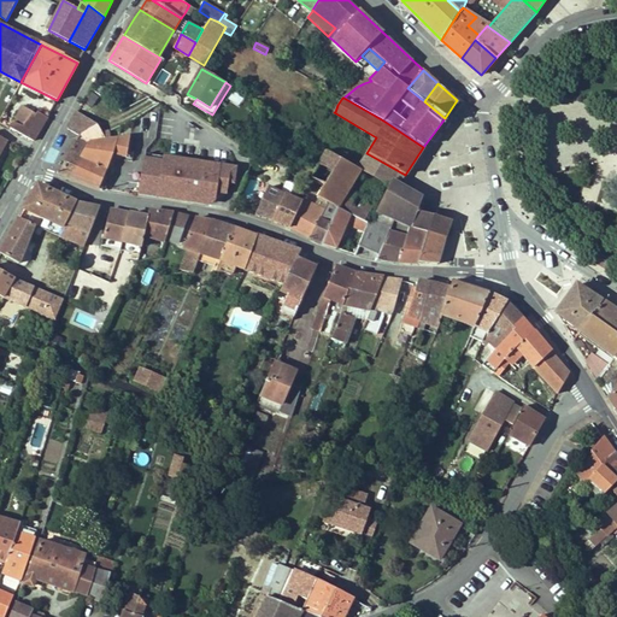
[(35,117),(36,115),(23,106),(13,123),(23,127),(31,116),(35,117)]
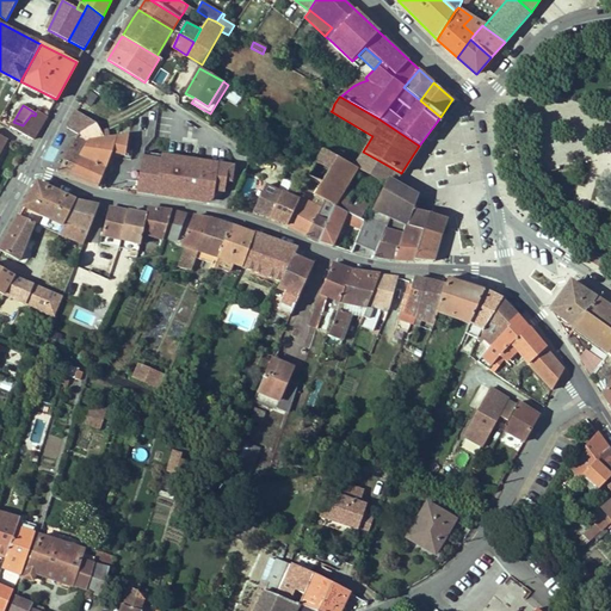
[(96,123),(76,110),(67,128),(78,135),(79,135),(96,123)]
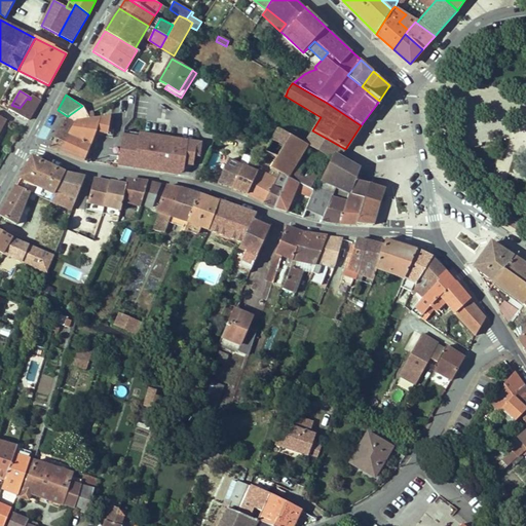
[(29,120),(40,100),(32,96),(31,98),(30,100),(27,99),(20,108),(11,105),(8,110),(29,120)]
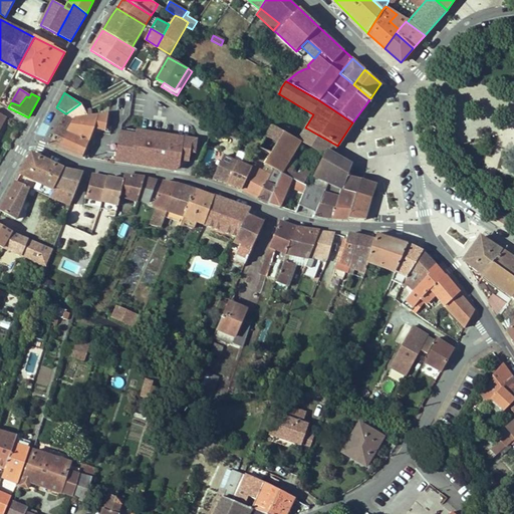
[(74,118),(59,149),(82,158),(94,129),(110,132),(111,127),(109,126),(110,113),(104,102),(90,108),(92,116),(79,117),(74,118)]
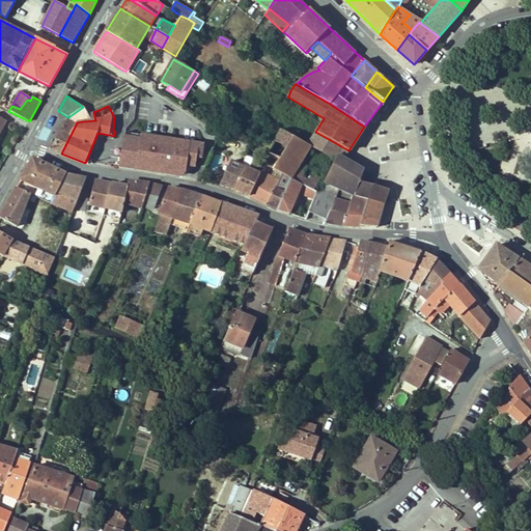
[(85,115),(82,121),(95,120),(93,112),(85,115)]
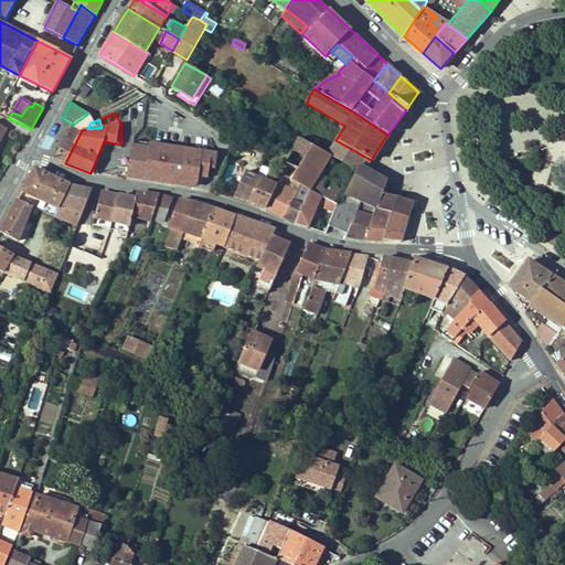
[(72,125),(54,159),(65,163),(82,130),(73,125),(72,125)]
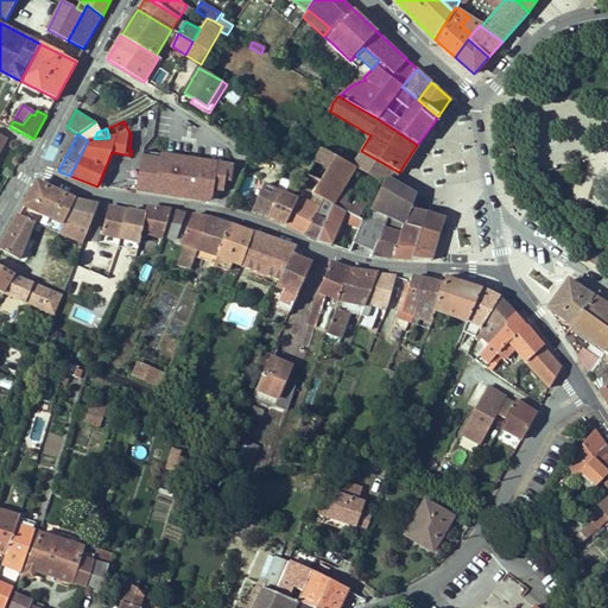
[(265,135),(260,144),(263,145),(272,150),(279,153),(283,146),(265,135)]
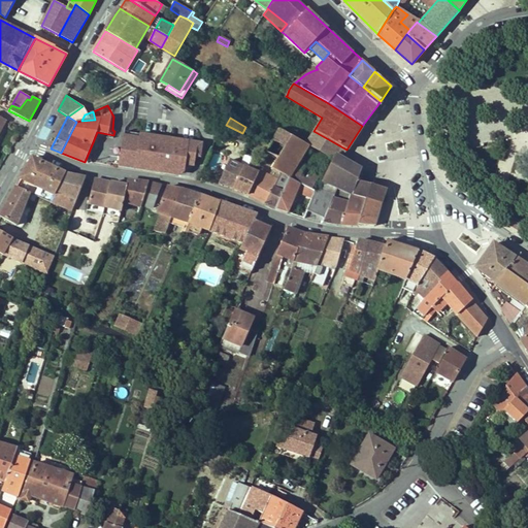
[(236,130),(228,126),(224,134),(232,138),(236,130)]
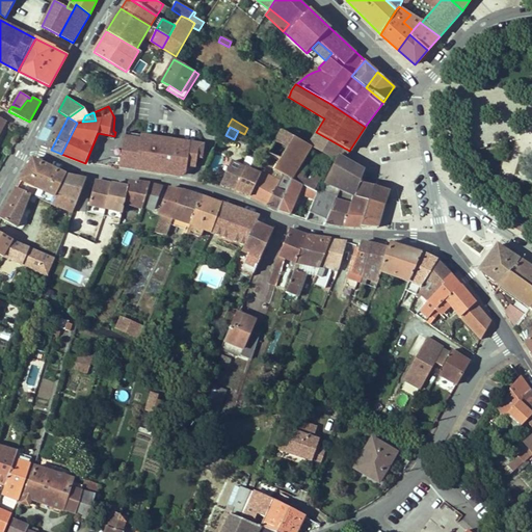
[(283,175),(291,179),(315,190),(323,174),(301,162),(311,147),(309,145),(282,131),(268,154),(280,159),(273,169),(274,170),(283,175)]
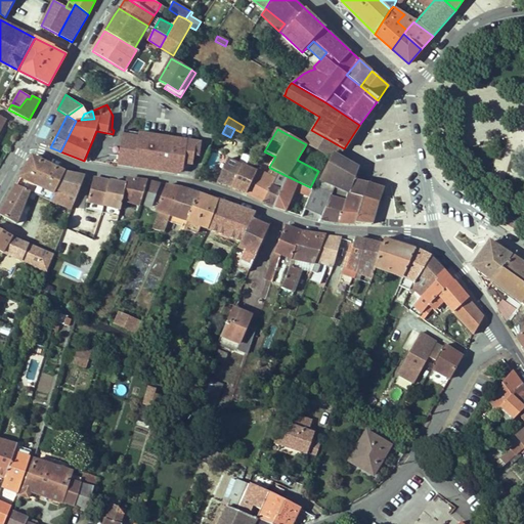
[(311,130),(304,143),(306,144),(330,157),(332,153),(333,154),(339,157),(344,148),(311,130)]
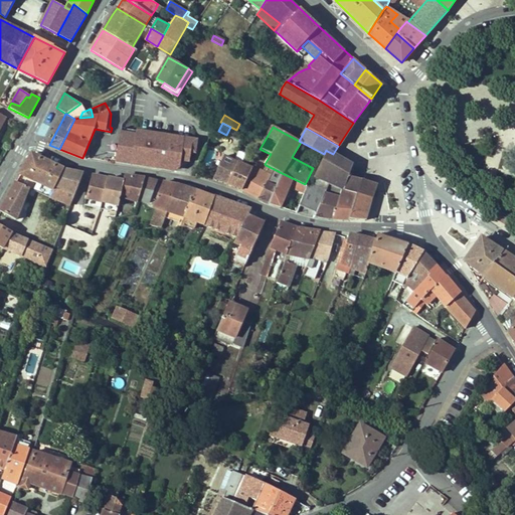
[(178,167),(179,160),(188,161),(189,152),(191,139),(136,131),(136,134),(121,132),(116,161),(155,167),(156,160),(160,161),(159,168),(167,169),(168,165),(178,167)]
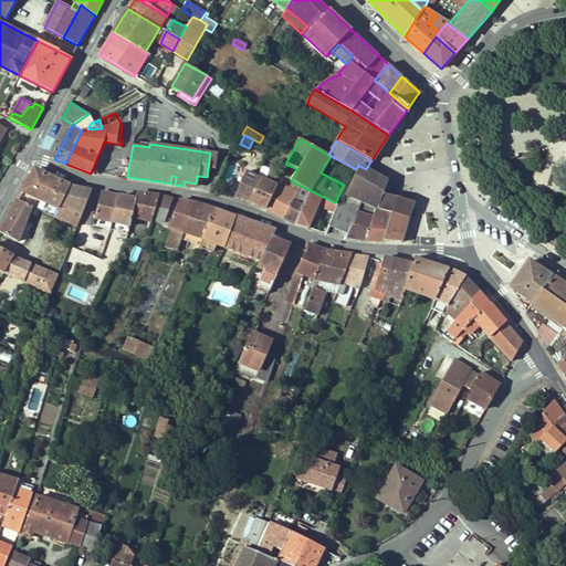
[(359,166),(345,196),(347,197),(360,202),(365,205),(379,177),(366,169),(359,166)]
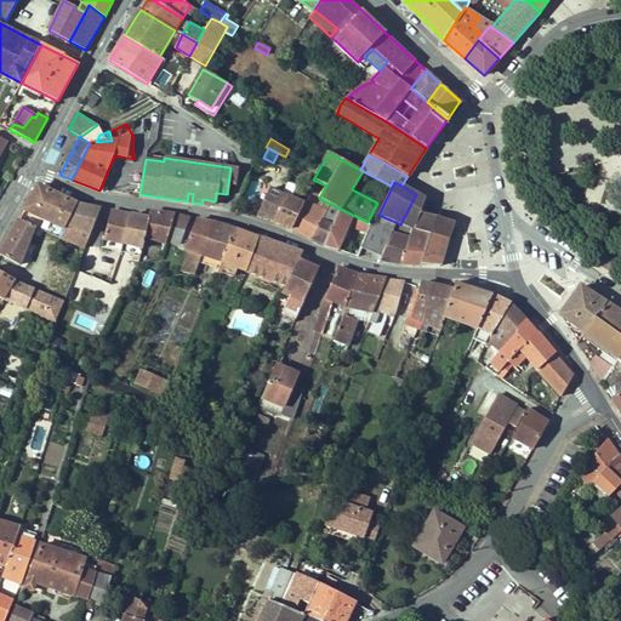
[(77,204),(38,186),(24,210),(64,229),(73,214),(77,204)]
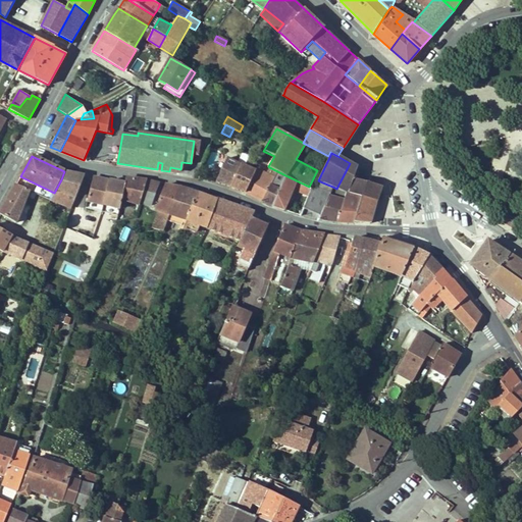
[(226,158),(216,183),(230,187),(246,193),(255,171),(226,158)]
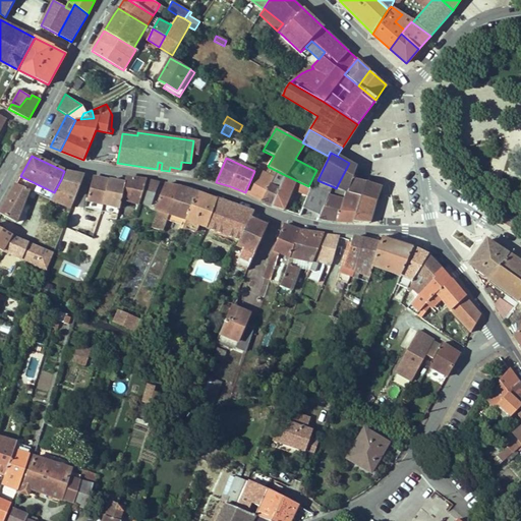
[(357,168),(349,163),(336,188),(345,192),(360,196),(375,200),(381,186),(362,181),(353,178),(356,168),(357,168)]
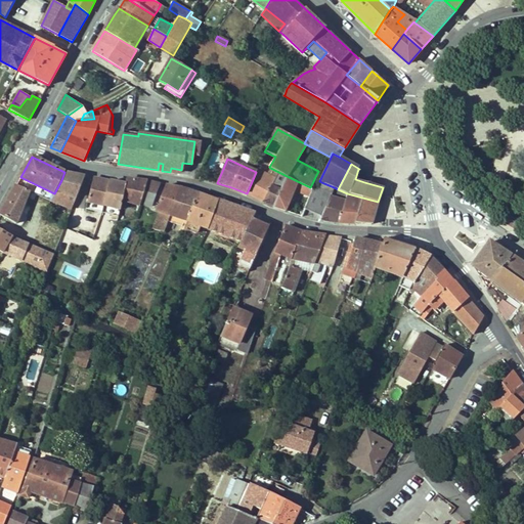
[(278,172),(270,168),(267,174),(275,178),(278,172)]
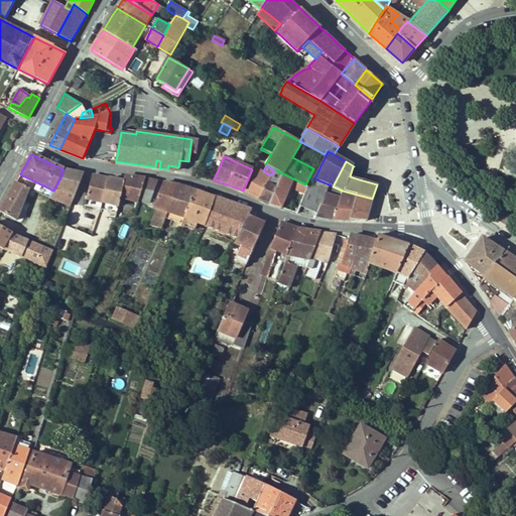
[(252,169),(243,190),(259,200),(271,175),(263,171),(253,166),(252,169)]
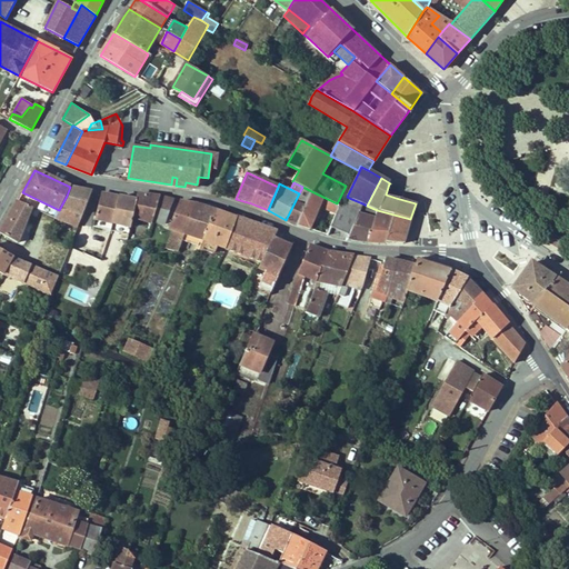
[(389,183),(386,195),(396,198),(399,187),(389,183)]
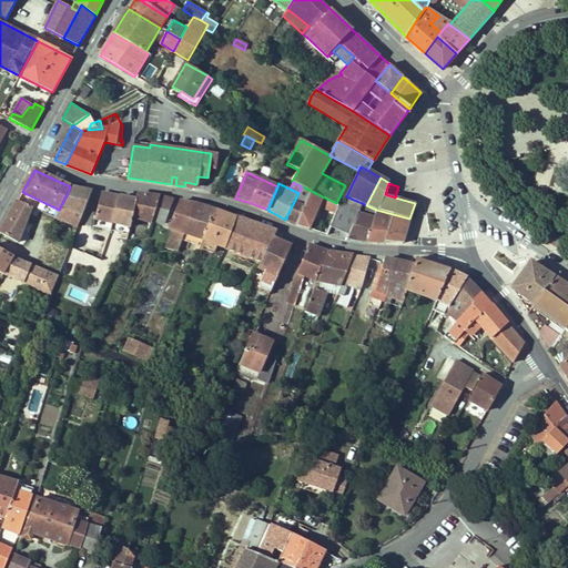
[(92,191),(70,186),(67,195),(59,210),(54,217),(78,227),(92,191)]
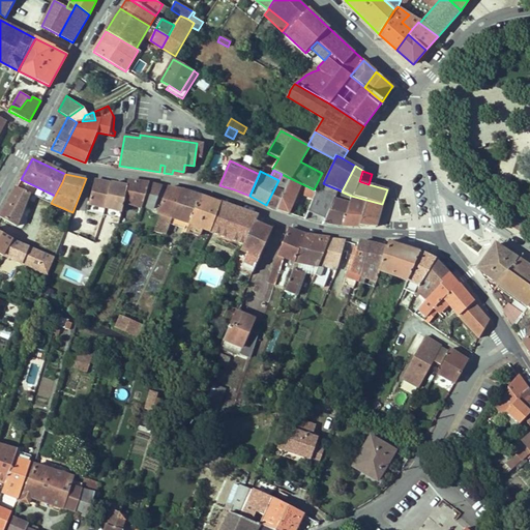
[(278,180),(266,205),(276,209),(284,194),(290,179),(290,178),(282,174),(278,180)]
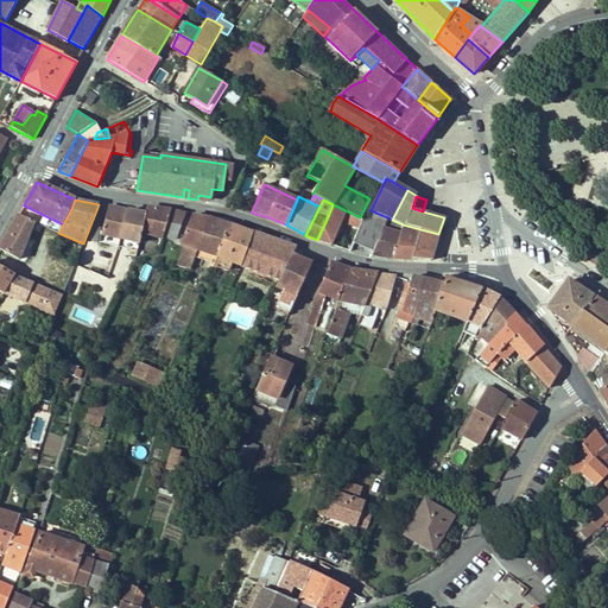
[(325,222),(317,240),(331,245),(342,220),(360,228),(362,221),(333,206),(325,222)]
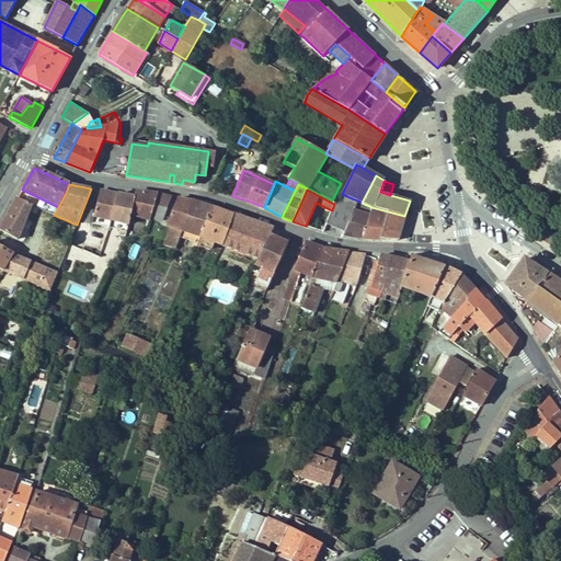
[(117,194),(100,191),(92,224),(109,228),(117,194)]
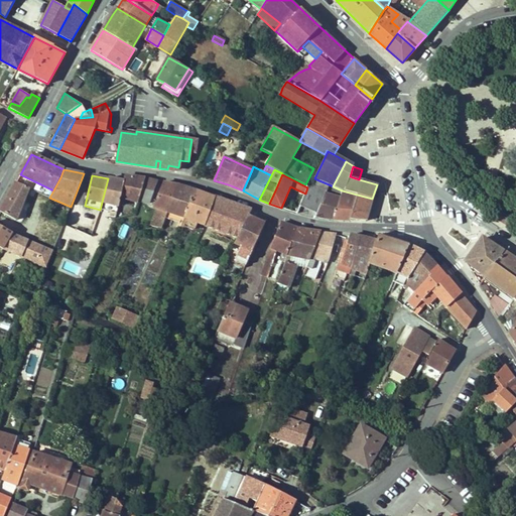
[(123,182),(120,198),(137,203),(138,200),(142,187),(145,178),(124,176),(123,182)]
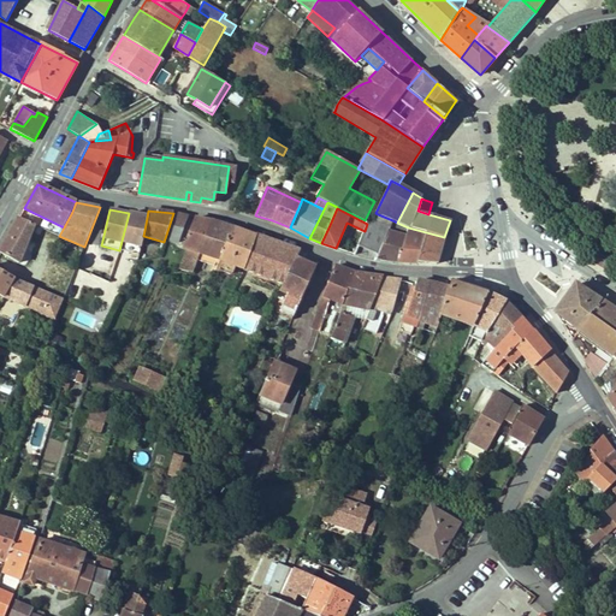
[(147,218),(129,213),(119,250),(140,254),(143,236),(147,218)]
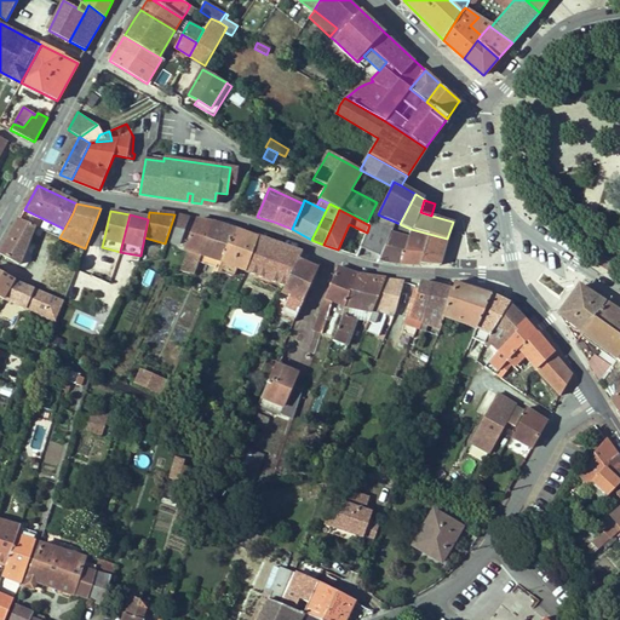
[(171,225),(166,240),(178,245),(190,218),(174,214),(171,225)]
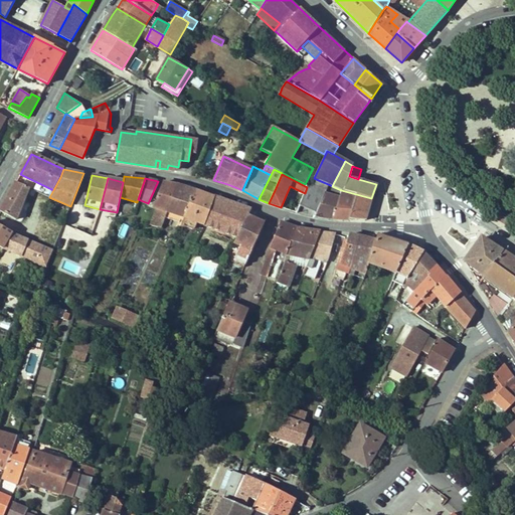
[(305,193),(300,205),(317,213),(324,193),(328,184),(316,179),(314,185),(307,187),(305,193)]
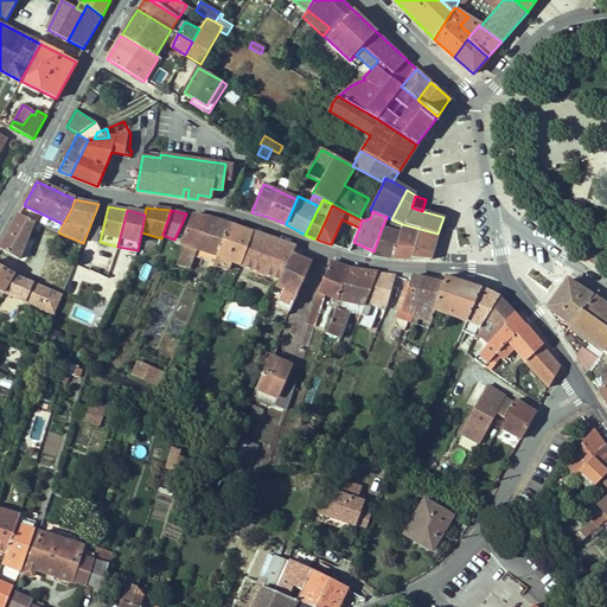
[(33,221),(19,215),(0,247),(0,249),(19,260),(33,221)]
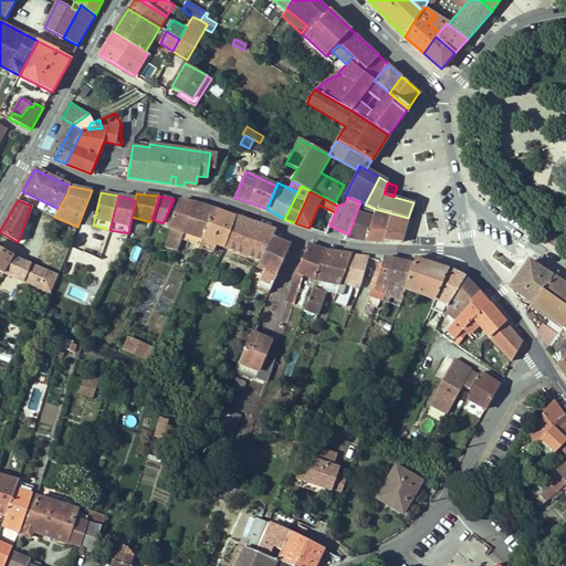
[(179,200),(168,227),(174,229),(166,248),(177,251),(181,239),(184,232),(195,203),(179,200)]
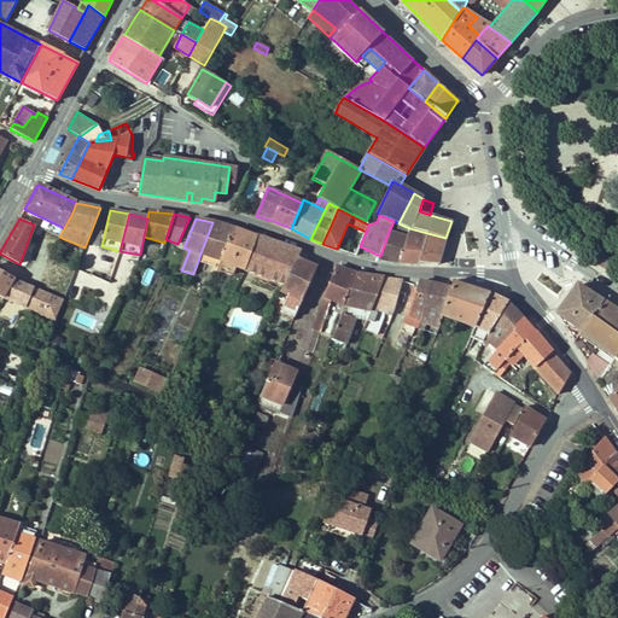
[(222,225),(213,222),(200,254),(210,257),(217,260),(221,261),(226,246),(233,228),(222,225)]
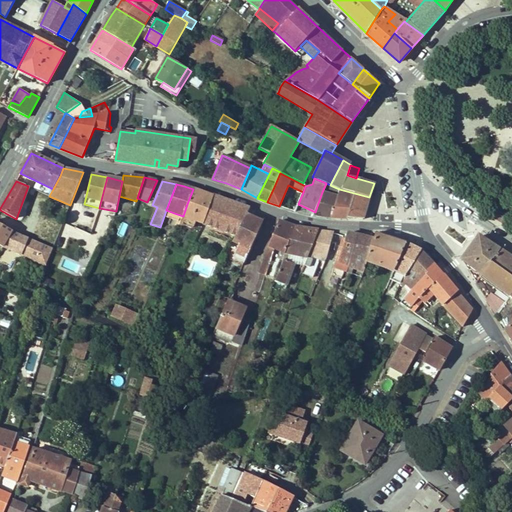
[(183,216),(180,224),(191,228),(194,220),(203,224),(213,196),(193,189),(187,204),(183,216)]
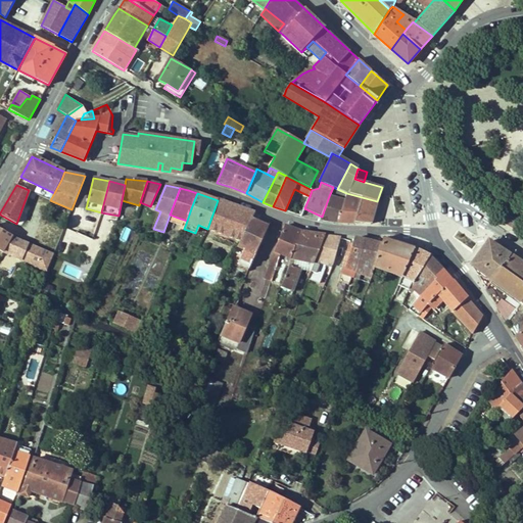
[(344,200),(338,223),(354,224),(362,197),(346,193),(344,200)]
